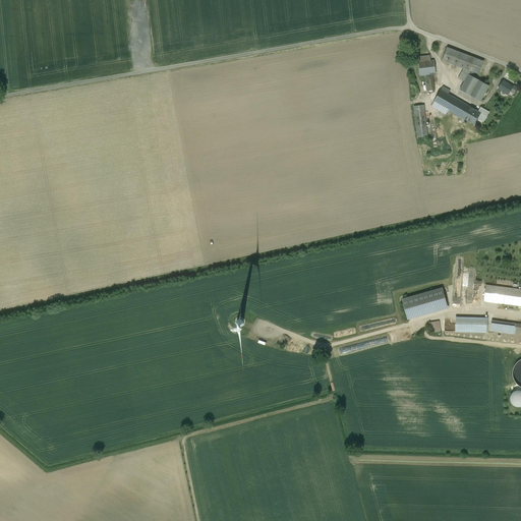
[(475,58),(448,47),(443,60),(469,71),(475,58)]
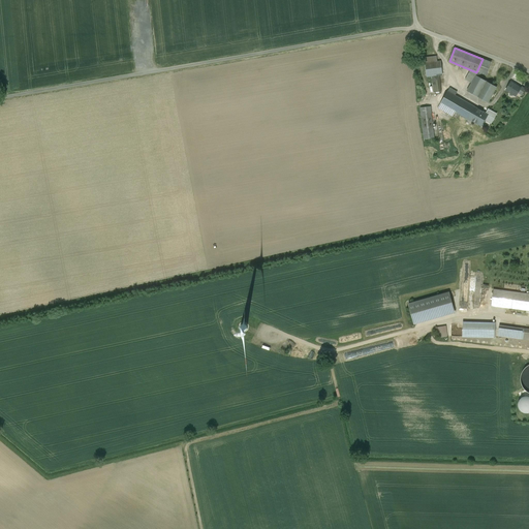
[(440,62),(426,63),(427,76),(442,74),(440,62)]
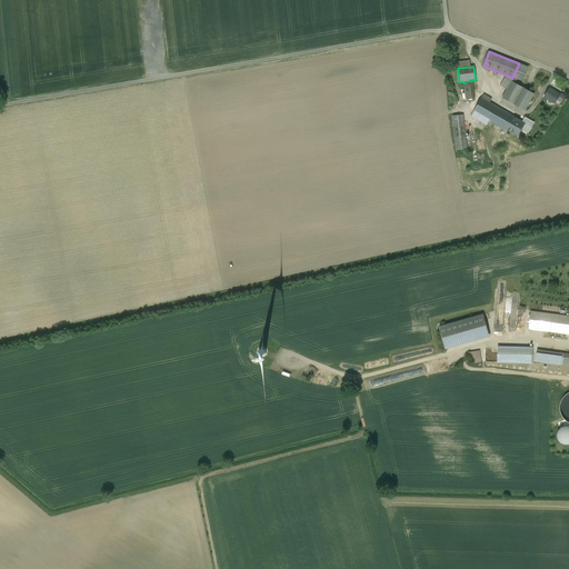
[(472,81),(465,82),(466,100),(475,99),(472,81)]
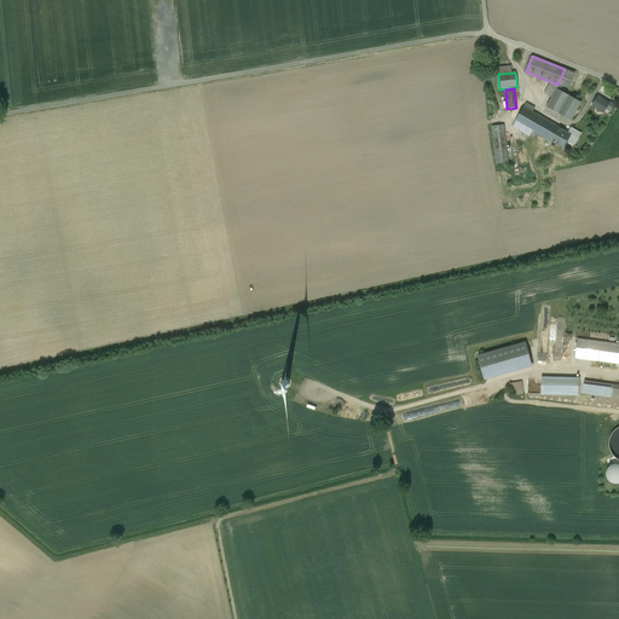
[(580,103),(556,88),(547,106),(571,121),(580,103)]
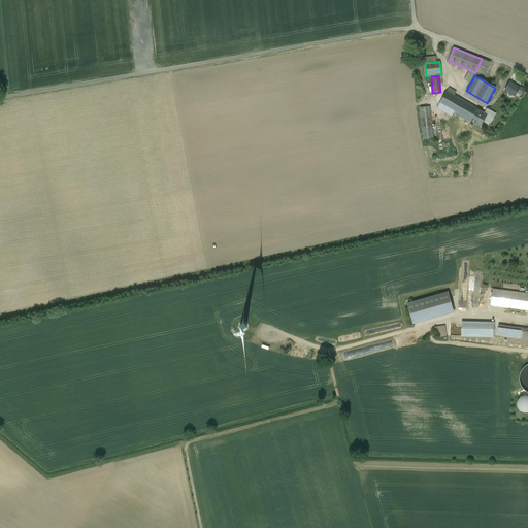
[(520,88),(509,83),(505,90),(515,96),(517,93),(520,89),(520,88)]
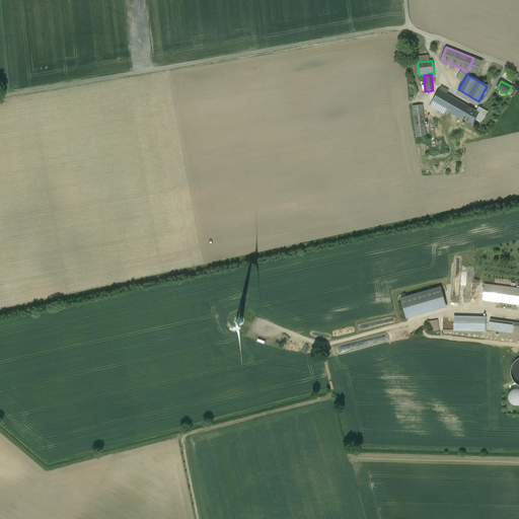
[(457,100),(439,90),(432,101),(446,109),(462,119),(469,107),(458,100),(457,100)]
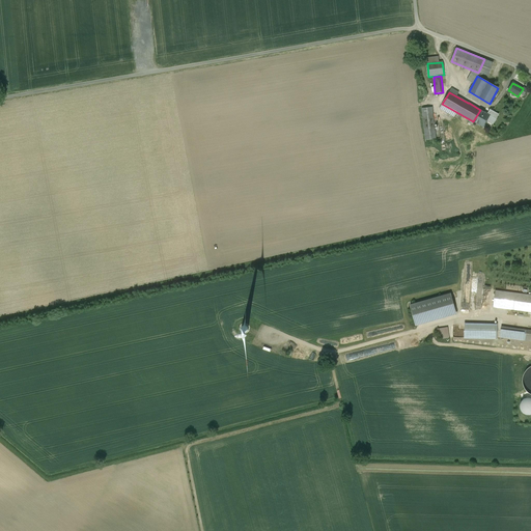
[(456,112),(442,104),(440,108),(454,116),(456,112)]
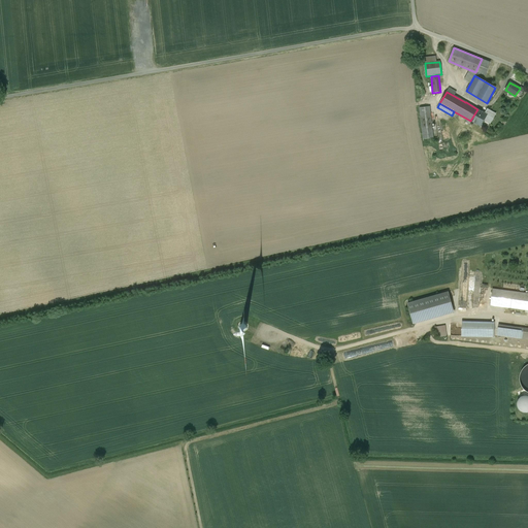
[(430,106),(420,108),(423,139),(433,138),(430,106)]
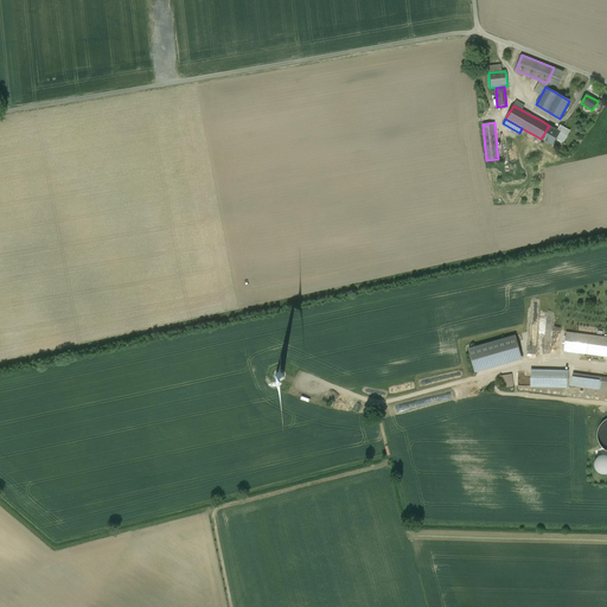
[(557,131),(549,126),(541,139),(553,145),(556,139),(563,142),(569,131),(560,126),(557,131)]
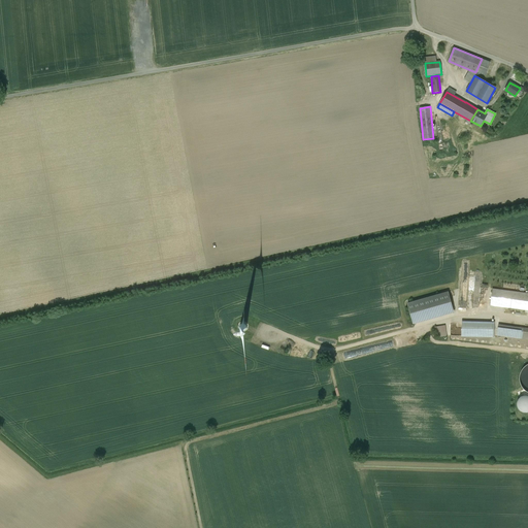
[(527,293),(492,289),(490,305),(527,310),(527,293)]
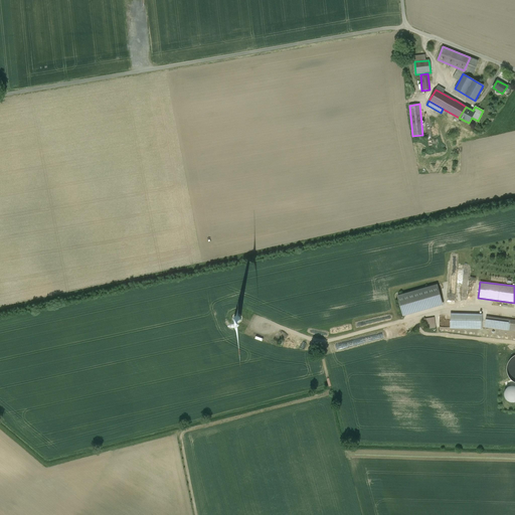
[(437,285),(397,296),(403,315),(442,304),(437,285)]
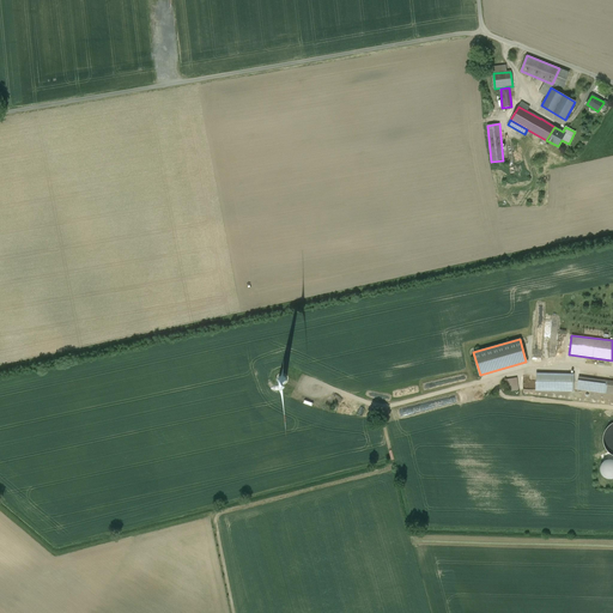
[(574,374),(538,372),(536,390),(574,390),(574,374)]
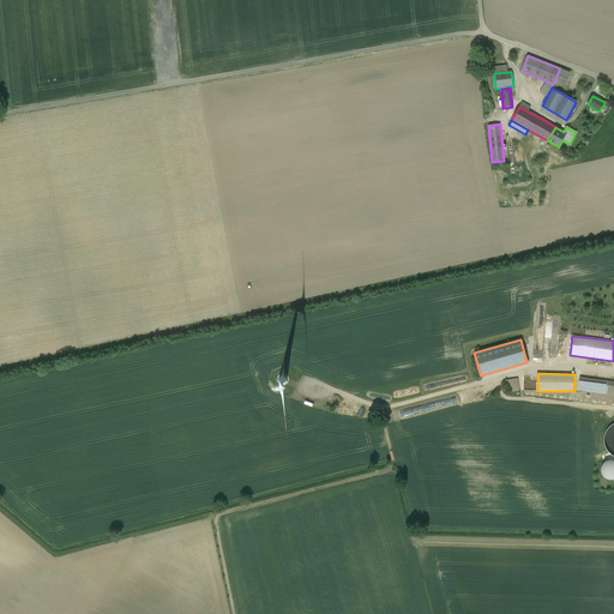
[(518,378),(506,380),(507,392),(519,391),(518,378)]
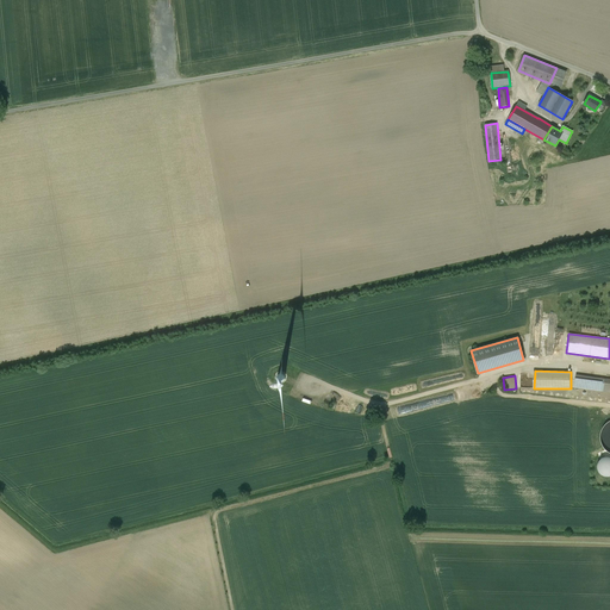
[(609,379),(577,375),(574,387),(609,391),(609,379)]
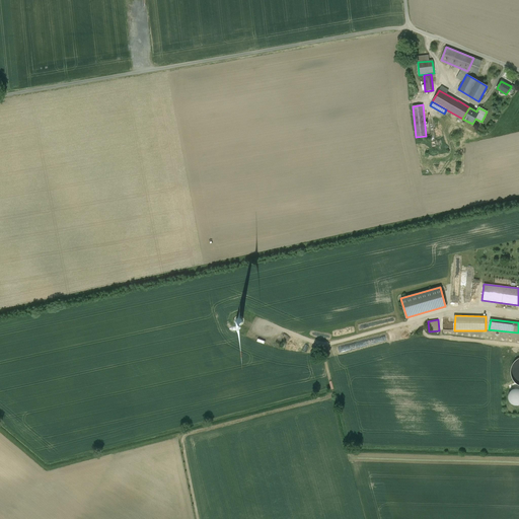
[(518,403),(518,388),(518,389),(509,392),(513,405),(518,403)]
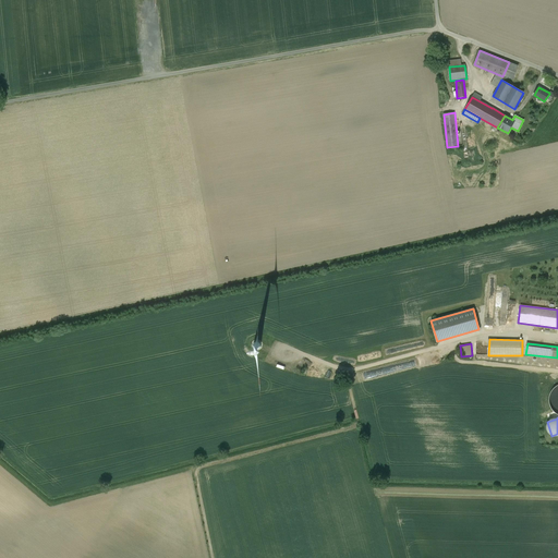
All buildings are outlined.
